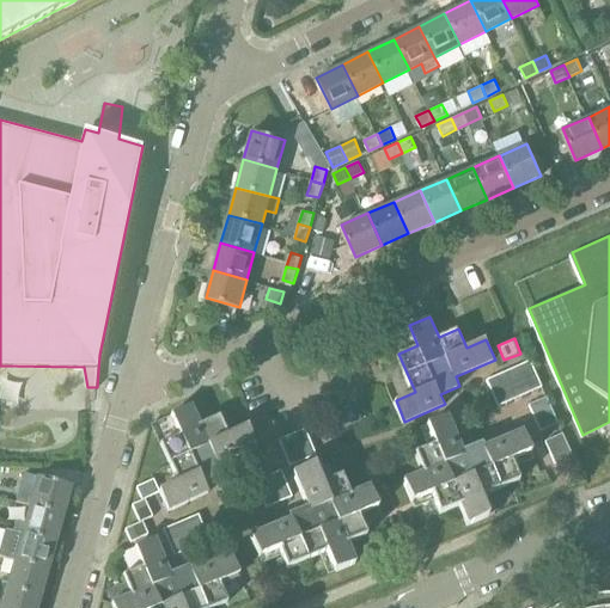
[(523,362),(529,375),(537,372),(531,358),(523,362)]
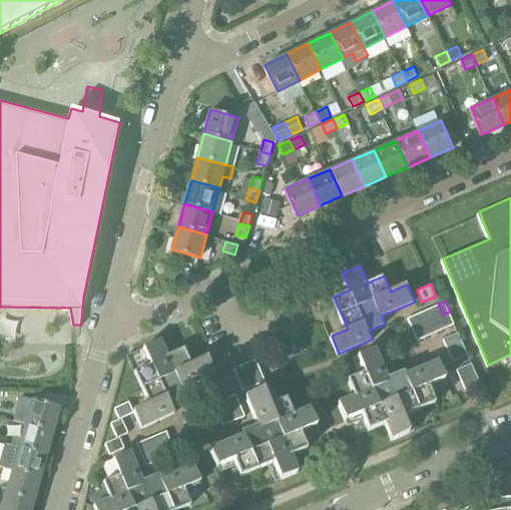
[(443,315),(438,304),(431,307),(436,318),(443,315)]
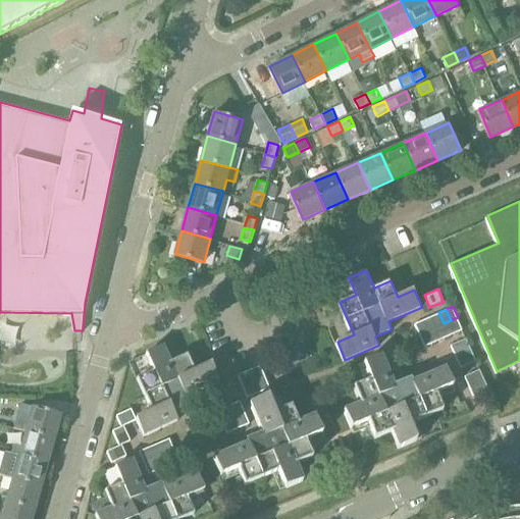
[(435,327),(444,323),(438,312),(430,316),(435,327)]
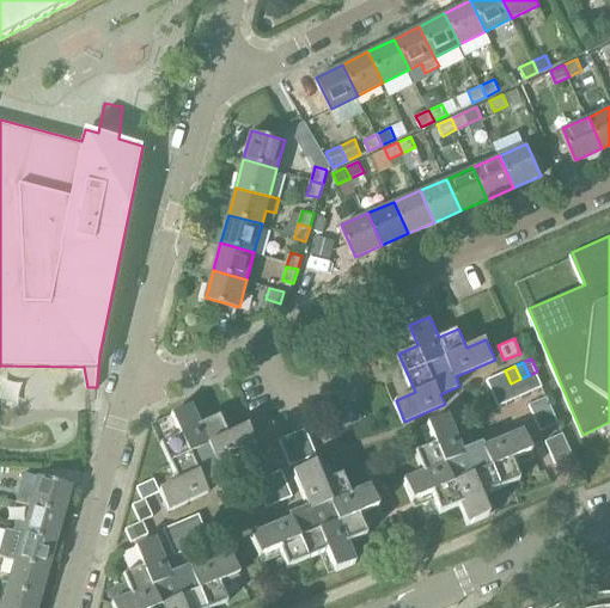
[(502,387),(511,384),(505,370),(496,374),(502,387)]
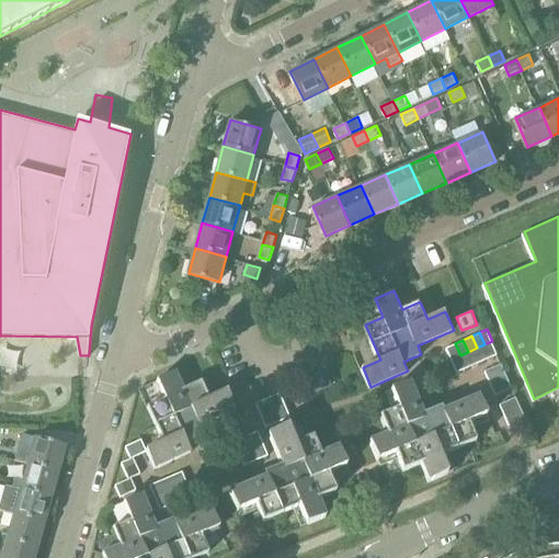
[(498,353),(492,341),(485,344),(490,356),(498,353)]
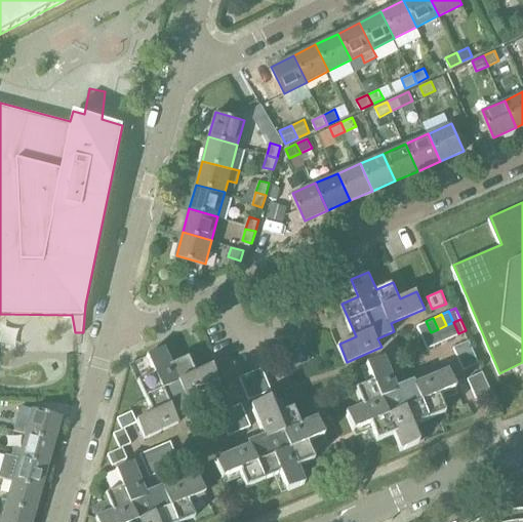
[(418,324),(424,335),(431,332),(426,321),(418,324)]
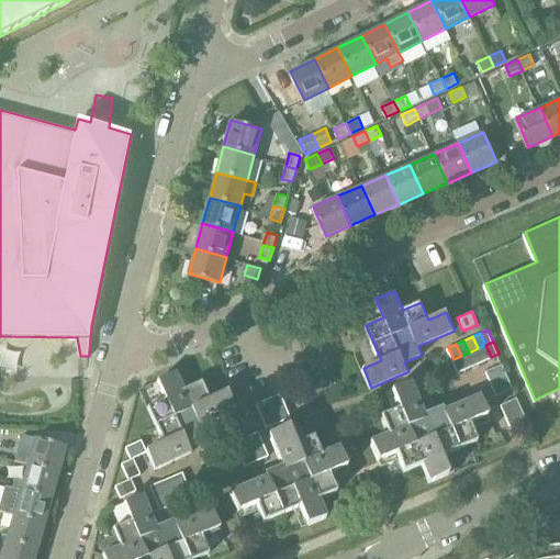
[(478,348),(483,360),(491,357),(485,345),(478,348)]
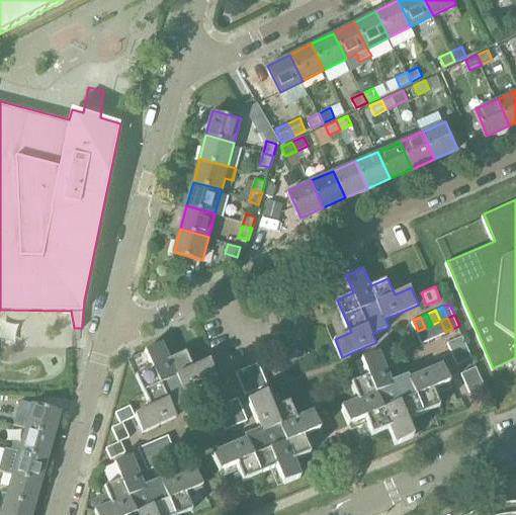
[(445,332),(440,321),(432,325),(437,336),(445,332)]
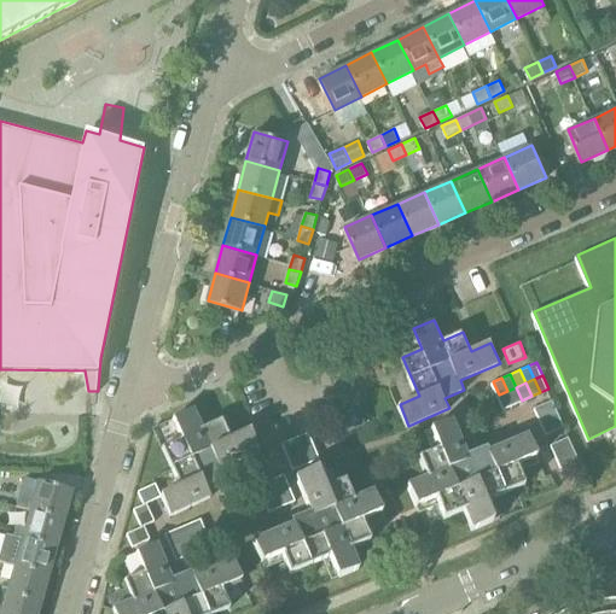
[(522,401),(516,387),(507,391),(513,404),(522,401)]
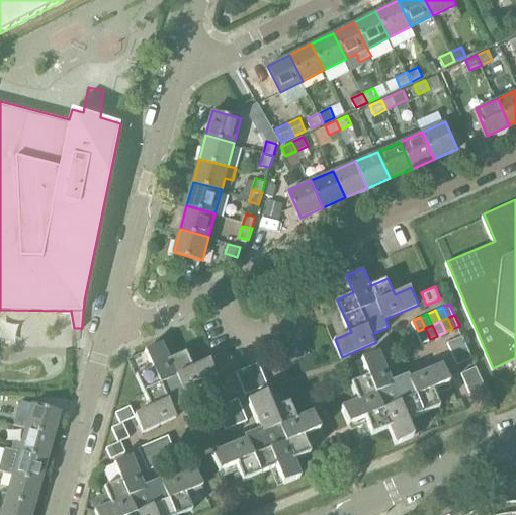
[(430,339),(425,328),(418,331),(423,342),(430,339)]
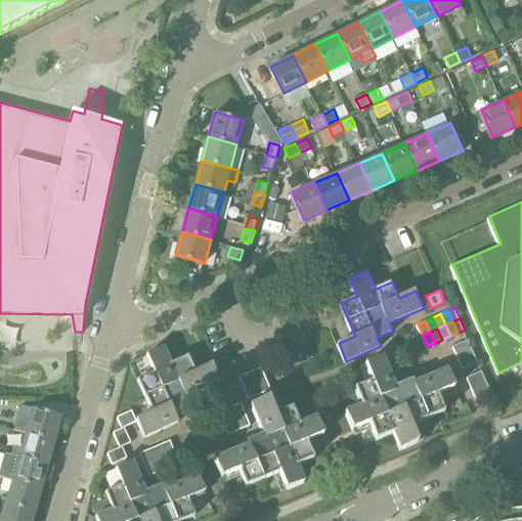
[(466,352),(474,349),(469,338),(461,341),(466,352)]
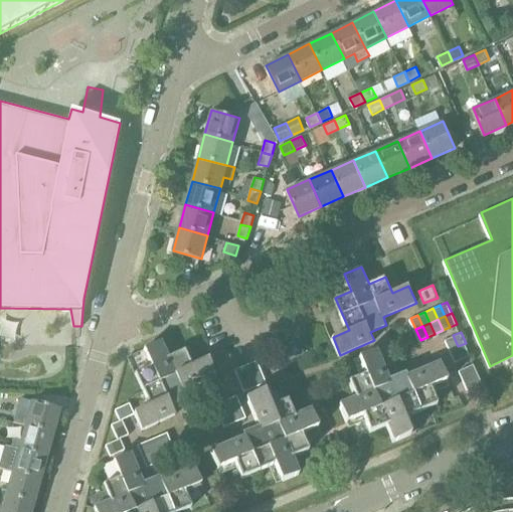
[(451,349),(458,346),(453,335),(446,339),(451,349)]
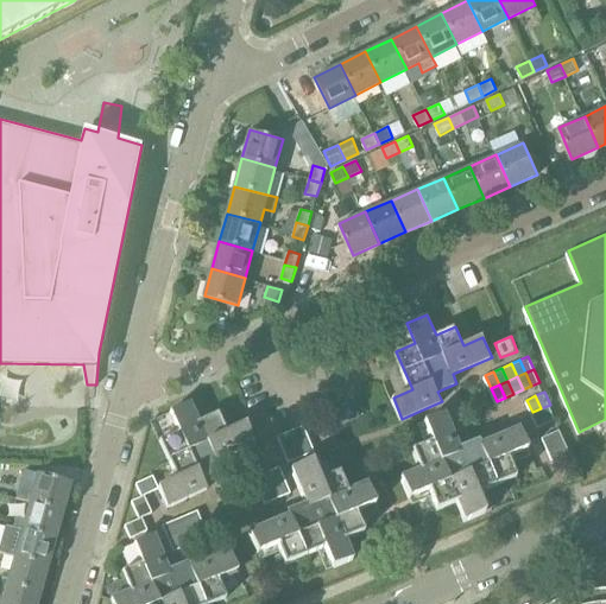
[(220,458),(258,440),(248,419),(229,428),(220,409),(201,419),(193,399),(172,408),(181,428),(162,437),(180,475),(161,484),(170,504),(209,485),(204,476),(223,466),(220,458)]
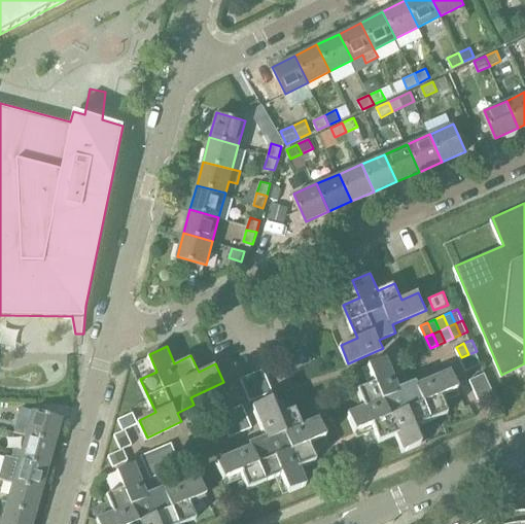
[(482,362),(477,351),(468,354),(474,365),(482,362)]
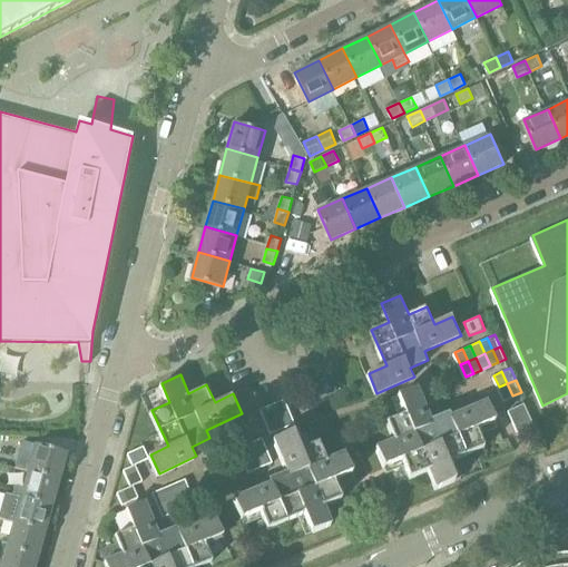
[(512,396),(507,383),(499,387),(505,399),(512,396)]
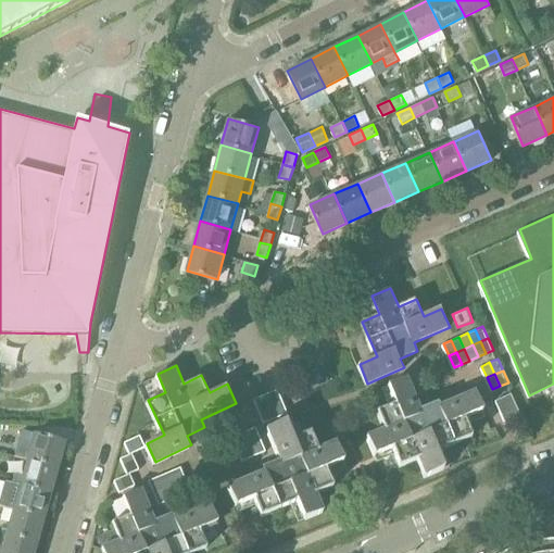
[(466,416),(483,409),(476,390),(440,405),(439,402),(420,409),(407,377),(389,385),(397,402),(378,410),(386,428),(367,436),(376,454),(393,447),(401,465),(418,457),(426,475),(444,467),(437,449),(473,435),(466,416)]
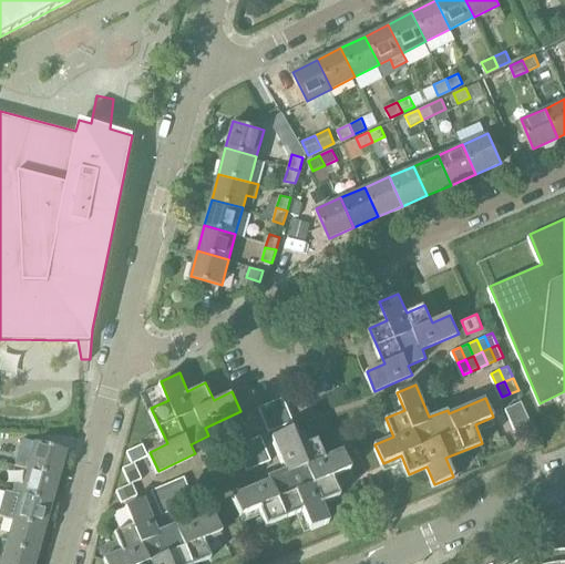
[(276,400),(280,412),(288,409),(284,397),(276,400)]
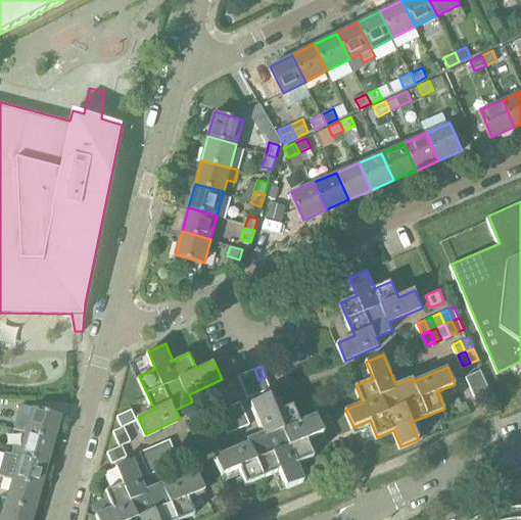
[(481,368),(474,371),(479,382),(486,379),(481,368)]
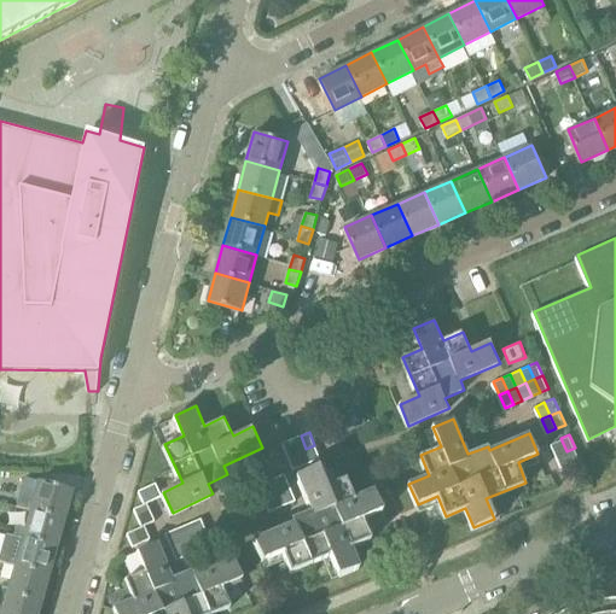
[(291,439),(297,452),(306,449),(301,436),(291,439)]
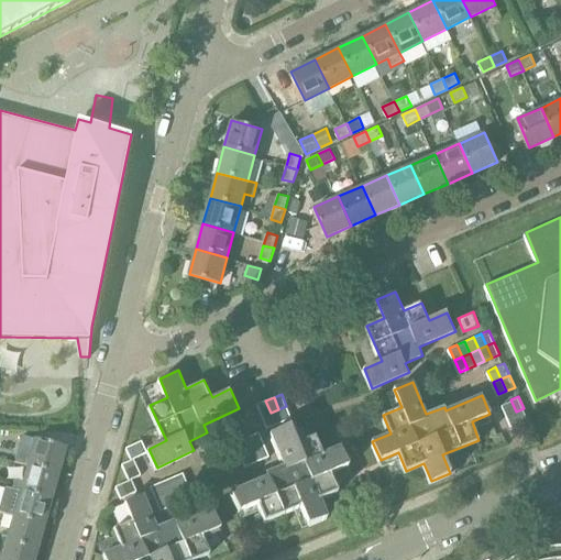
[(503,404),(508,416),(516,412),(510,399),(503,404)]
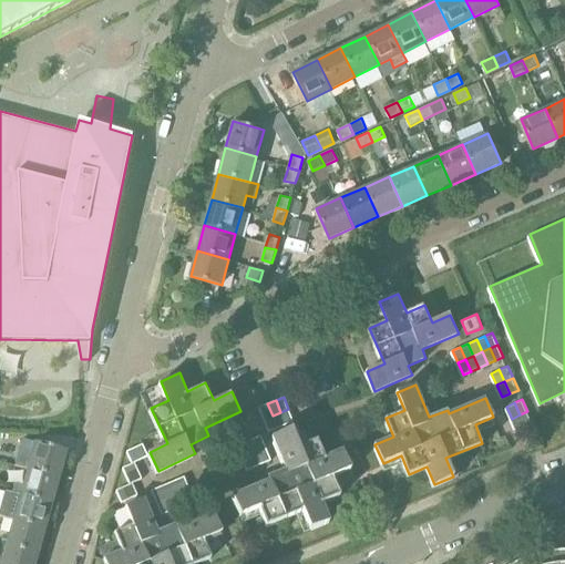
[(265,419),(273,416),(267,403),(259,407),(265,419)]
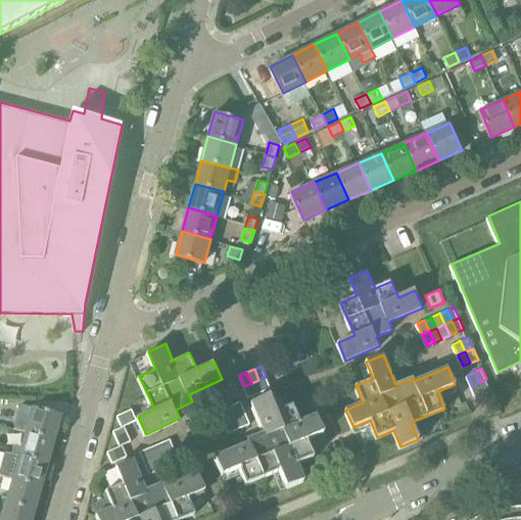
[(266,377),(258,380),(264,391),(271,388),(266,377)]
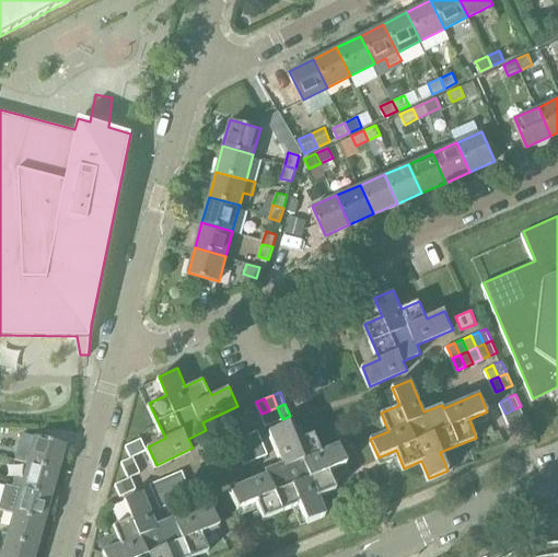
[(521,406),(513,409),(519,421),(526,418),(521,406)]
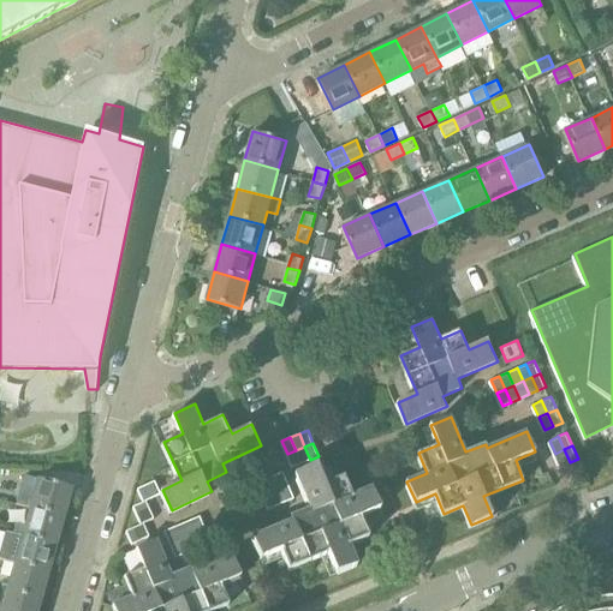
[(304,447),(296,450),(301,463),(310,460),(304,447)]
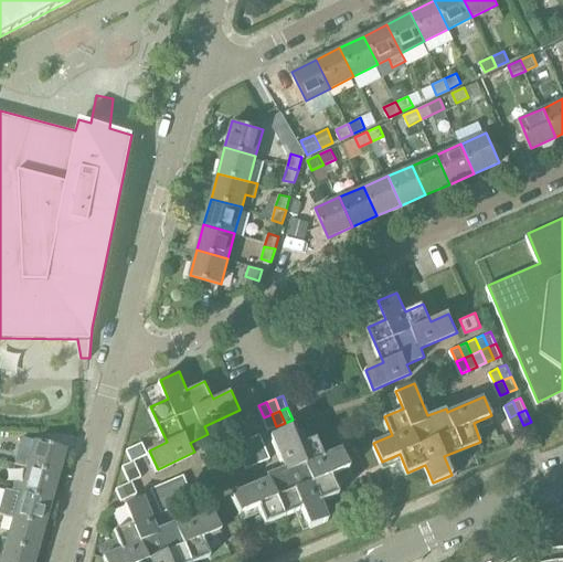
[(518,413),(510,417),(514,428),(522,425),(523,425),(518,413)]
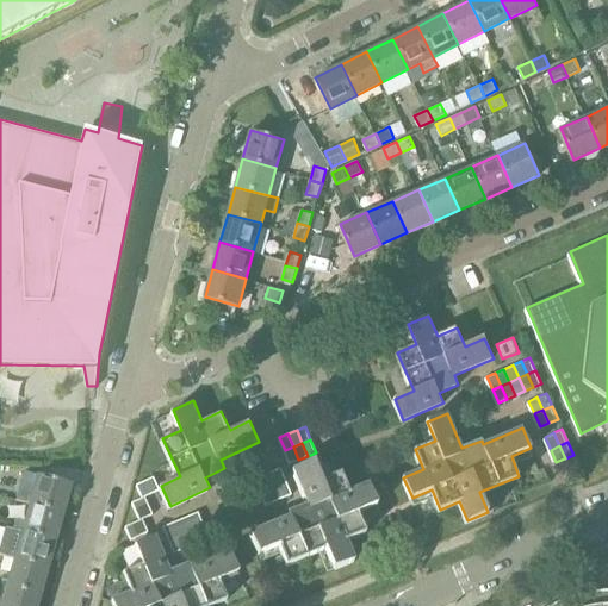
[(298,460),(293,447),(285,450),(290,463),(298,460)]
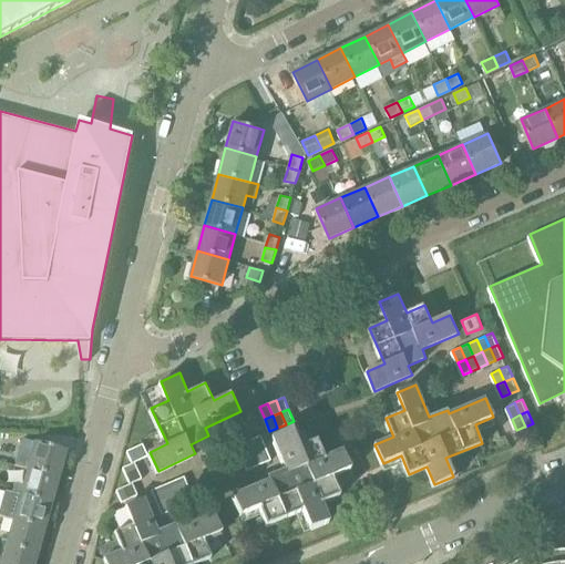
[(334,475),(351,468),(343,449),(326,457),(318,438),(300,445),(293,428),(274,436),(287,469),(269,475),(270,480),(234,494),(242,514),(259,506),(267,524),(304,510),(310,527),(330,520),(322,501),(341,494),(334,475)]
